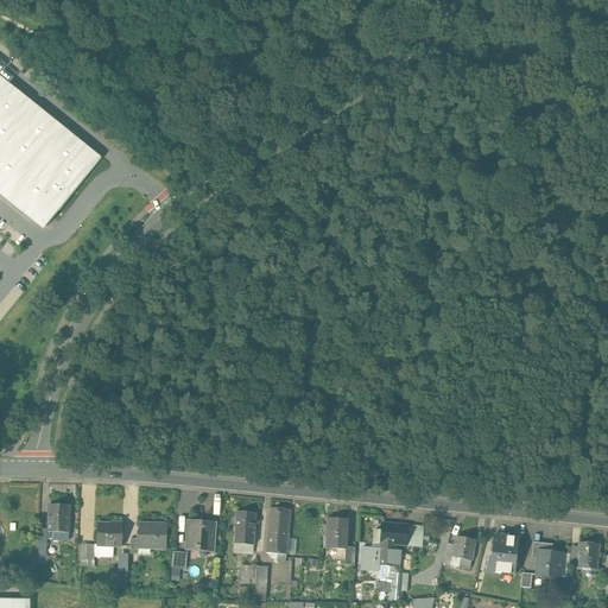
[(101,158),(0,76),(0,189),(1,190),(0,191),(33,217),(46,227),(62,207),(101,158)]
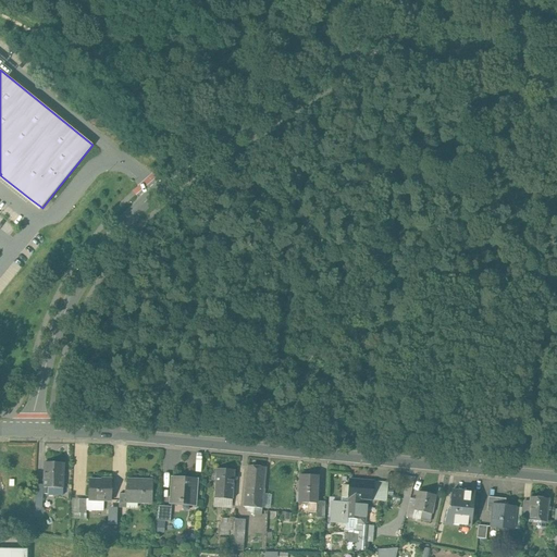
[(64,458),(44,458),(44,494),(64,494),(64,458)]
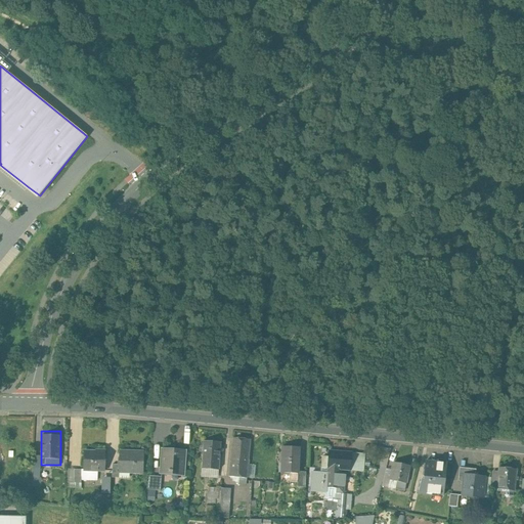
[(232,439),(228,477),(247,479),(251,440),(232,439)]
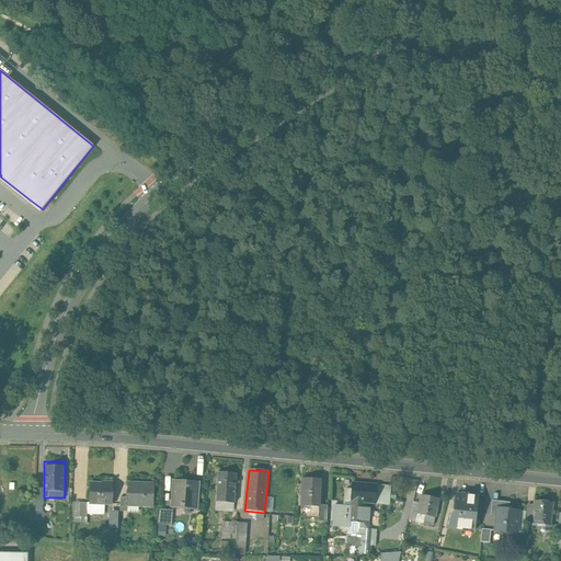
[(235,504),(238,473),(218,472),(216,502),(235,504)]
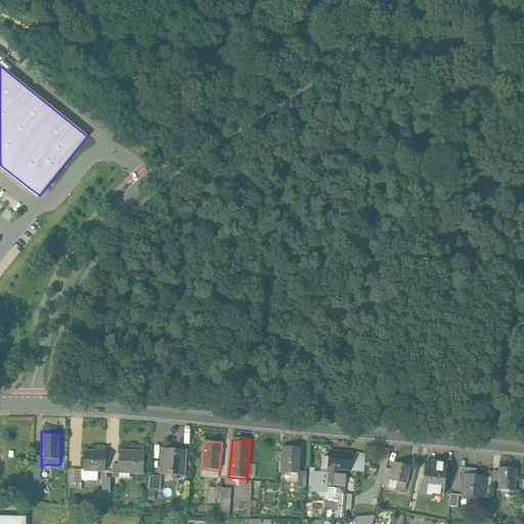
[(300,444),(282,443),(280,480),(299,481),(298,486),(306,486),(306,472),(299,472),(300,444)]
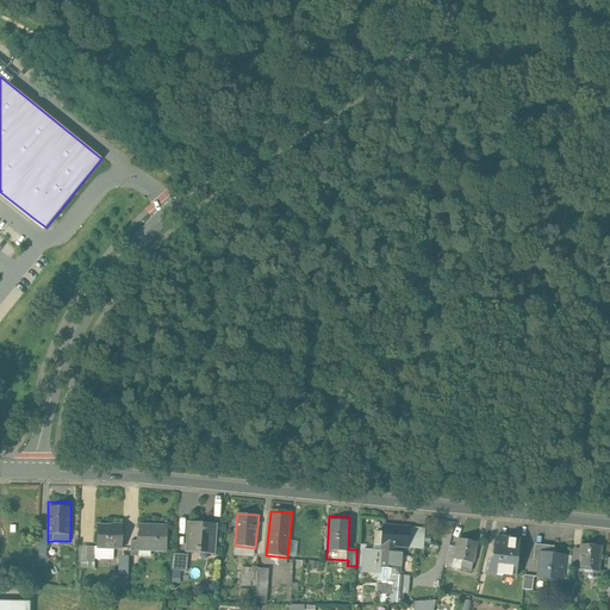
[(217,518),(188,518),(188,549),(217,549),(217,518)]
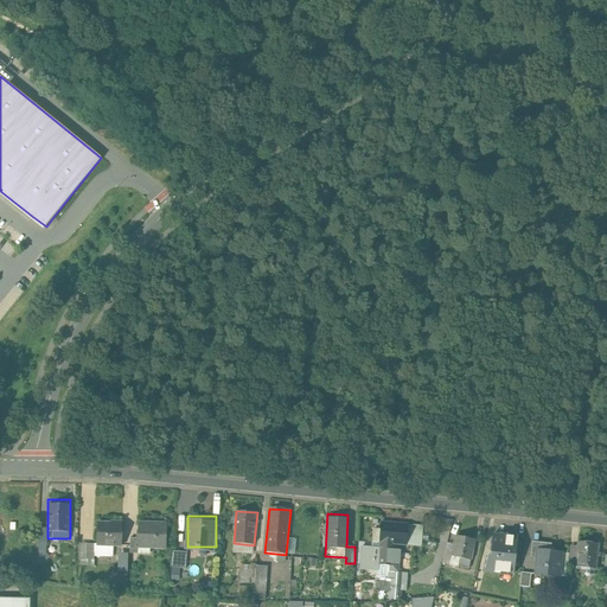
[(125,543),(125,519),(97,519),(97,543),(125,543)]
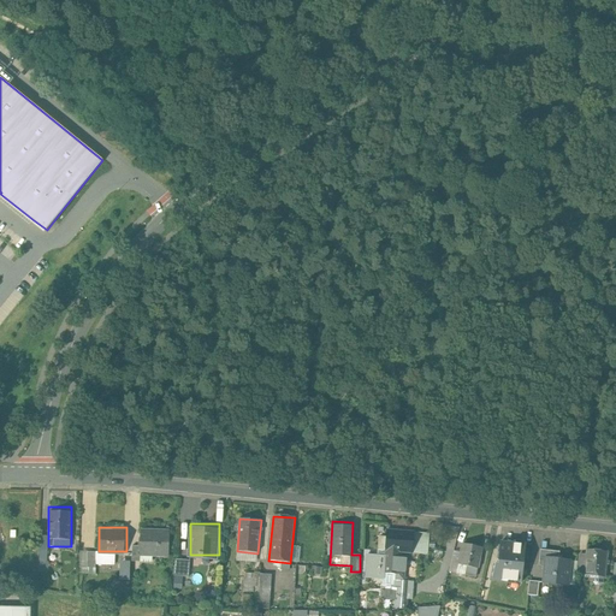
[(142,543),(132,543),(132,560),(155,560),(155,554),(171,554),(171,528),(142,528),(142,543)]
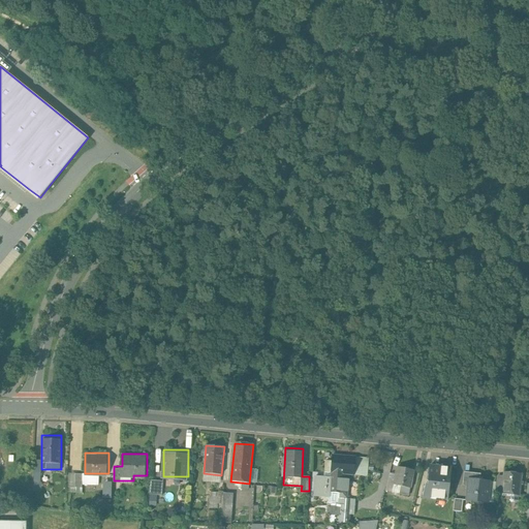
[(342,494),(343,481),(344,474),(353,475),(354,457),(332,455),(330,493),(342,494)]
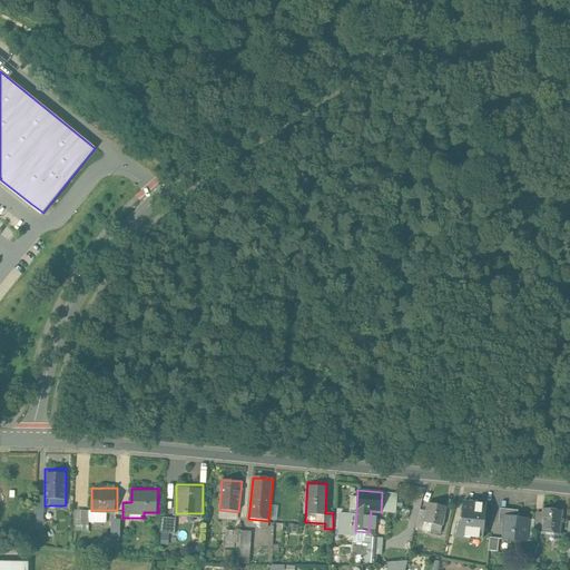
[(485,504),(463,502),(461,522),(458,522),(454,537),(482,540),(487,505),(485,504)]
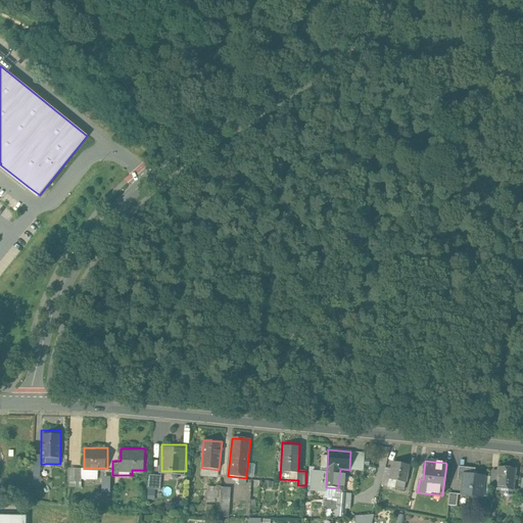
[(409,465),(401,464),(400,464),(392,462),(389,479),(396,481),(394,488),(402,489),(403,489),(405,483),(405,482),(409,465)]
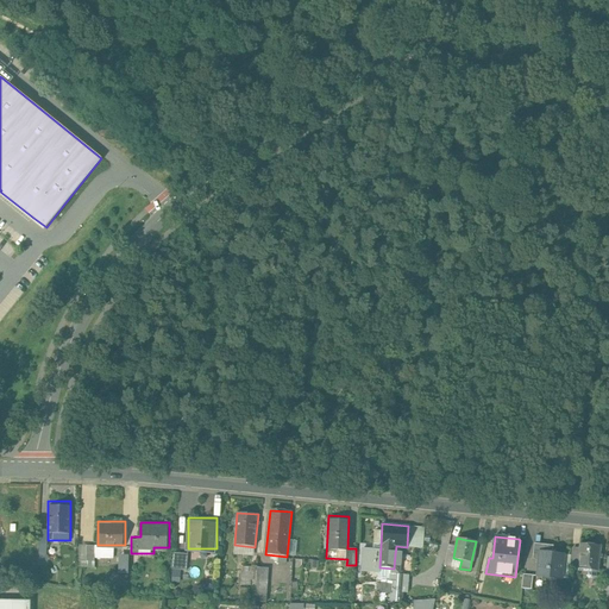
[(597,571),(601,546),(600,546),(598,544),(597,544),(592,542),(590,545),(579,544),(579,550),(577,569),(597,571)]
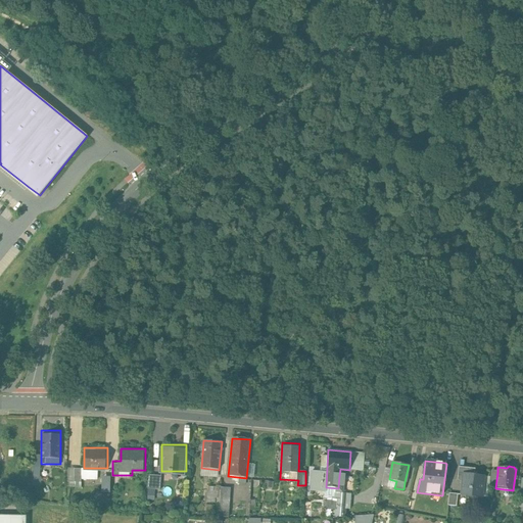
[(70,488),(82,488),(82,467),(69,467),(70,488)]
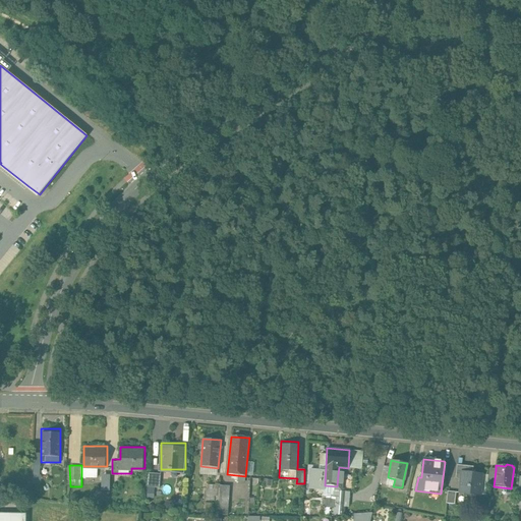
[(459,494),(472,495),(479,496),(481,474),(472,473),(472,468),(457,466),(455,477),(461,478),(459,494)]
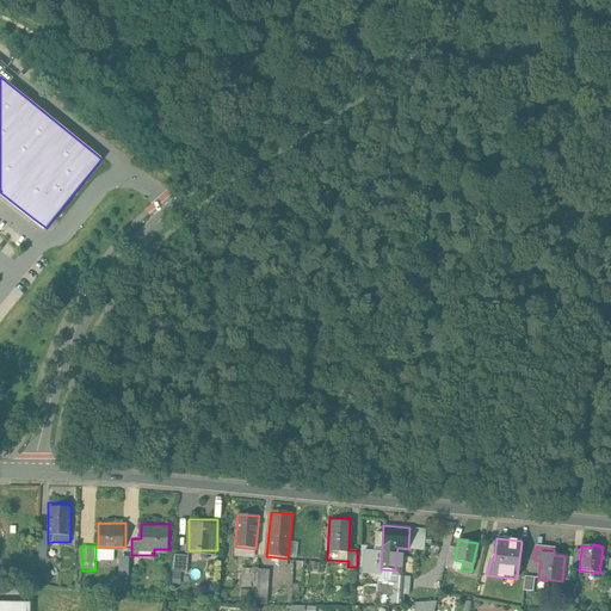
[(191,551),(176,551),(176,569),(191,569),(191,551)]
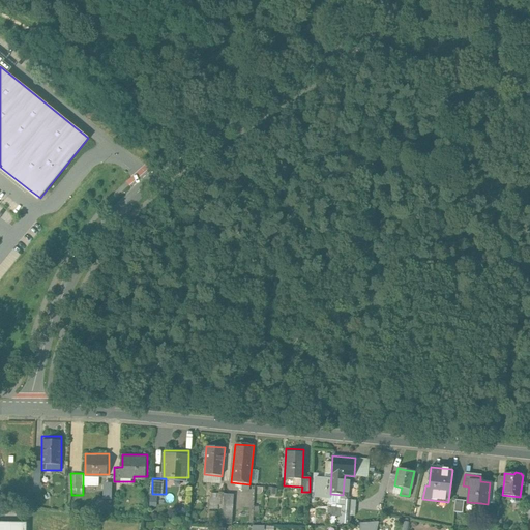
[(110,498),(111,483),(104,482),(102,497),(110,498)]
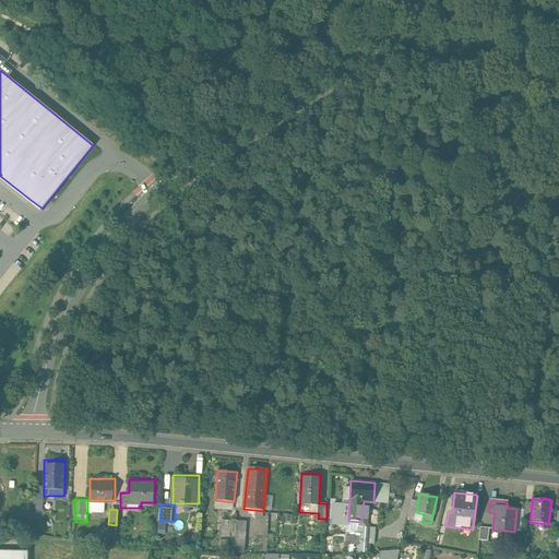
[(246,551),(247,520),(236,520),(235,550),(246,551)]
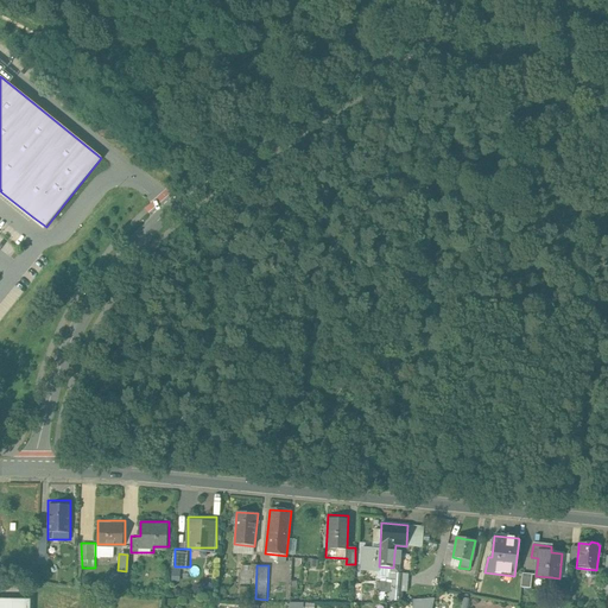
[(523,574),(520,586),(520,587),(520,588),(530,588),(532,575),(523,574)]
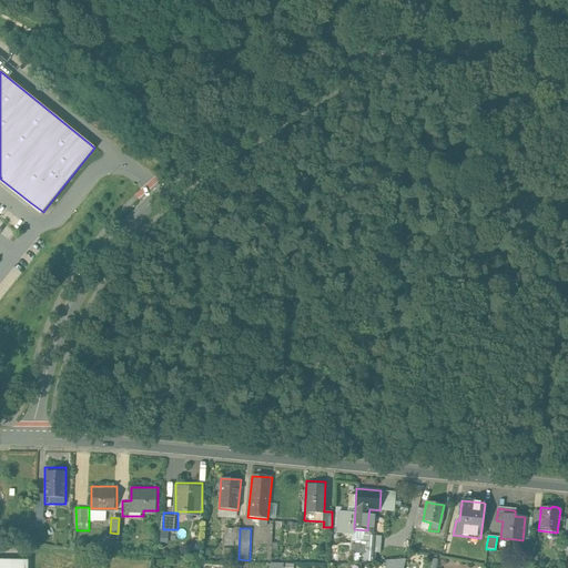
[(365,554),(366,547),(366,540),(353,539),(352,551),(352,553),(365,554)]
